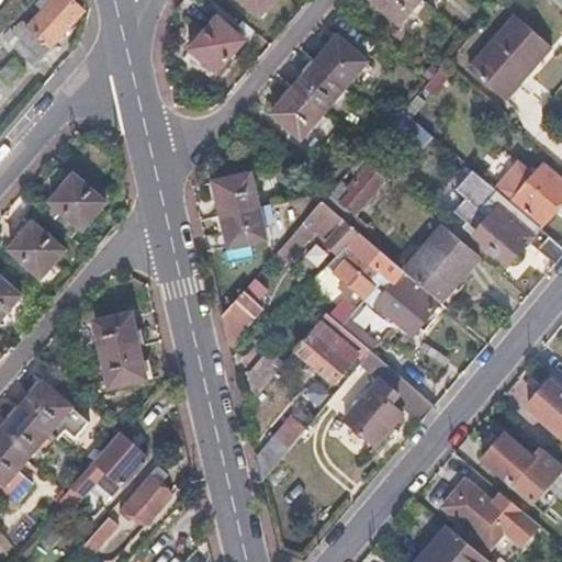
[(72,0),(42,0),(36,6),(42,10),(27,25),(22,21),(13,32),(23,41),(15,48),(27,58),(34,52),(44,59),(53,51),(51,48),(85,11),(72,0)]
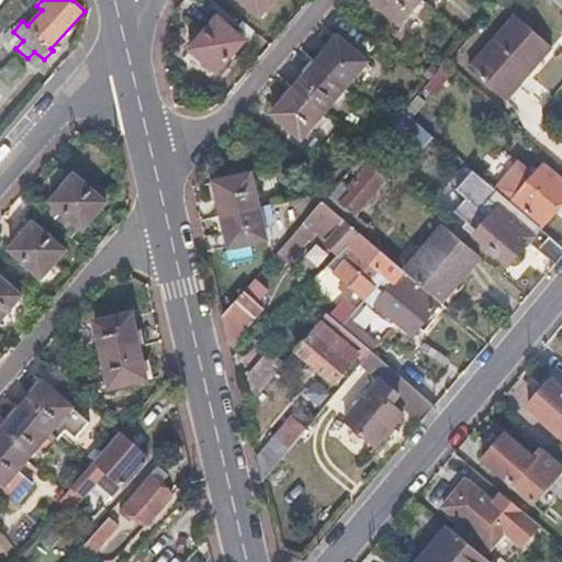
[(273,0),(239,0),(259,17),(273,0)]
